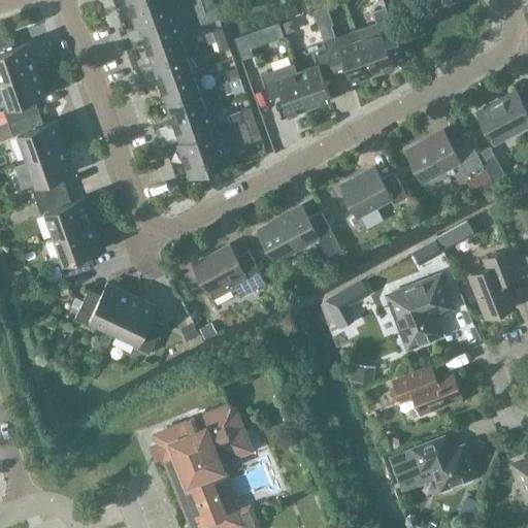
[(138,25),(156,19),(149,0),(126,0),(129,7),(130,23),(134,23),(135,26),(138,25)]
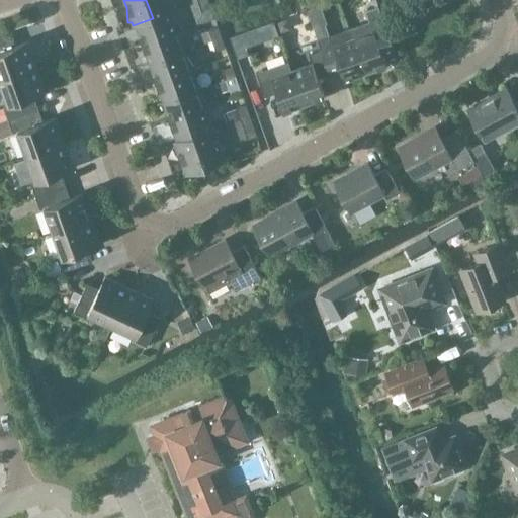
[(170,11),(170,12),(173,11),(172,7),(175,5),(171,0),(146,0),(153,18),(170,11)]
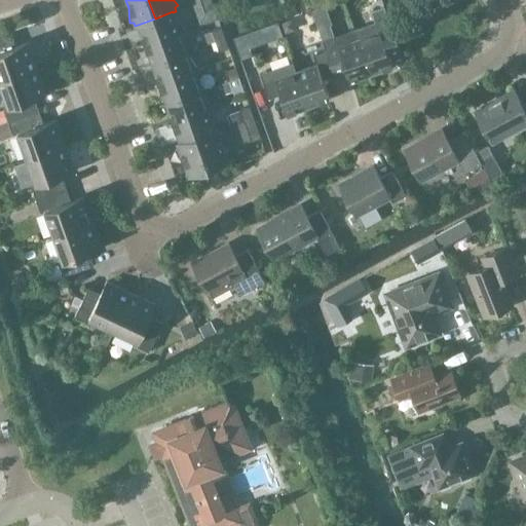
[(211,0),(203,0),(201,1),(204,12),(215,8),(211,0)]
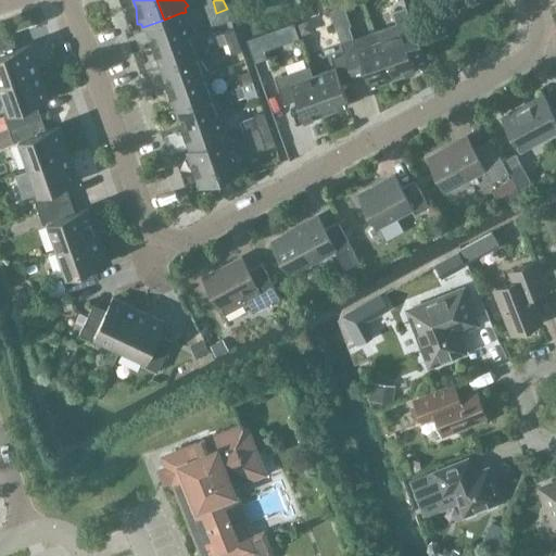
[(343,7),(332,11),(336,22),(348,19),(343,7)]
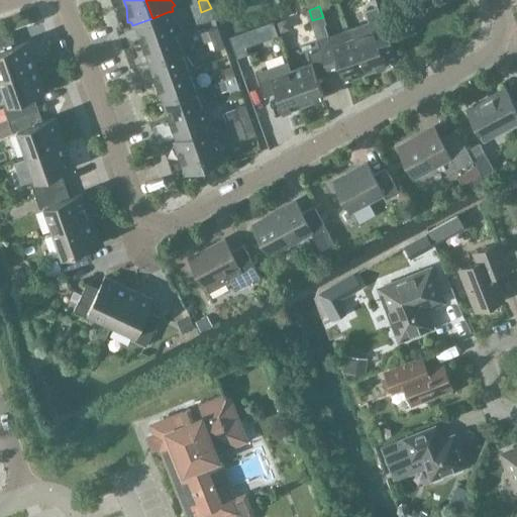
[(348,27),(365,73),(386,66),(383,57),(394,53),(377,6),(365,10),(369,21),(348,27)]
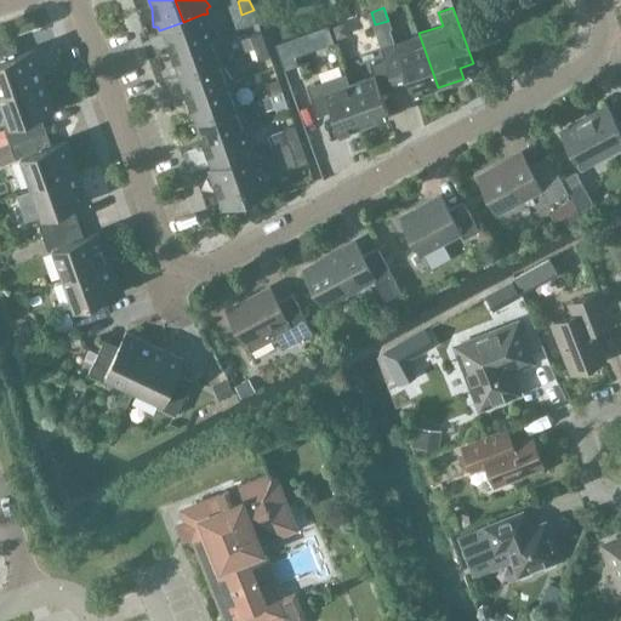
[(205,17),(204,15),(204,13),(183,22),(163,29),(171,52),(212,38),(211,34),(215,32),(205,17)]
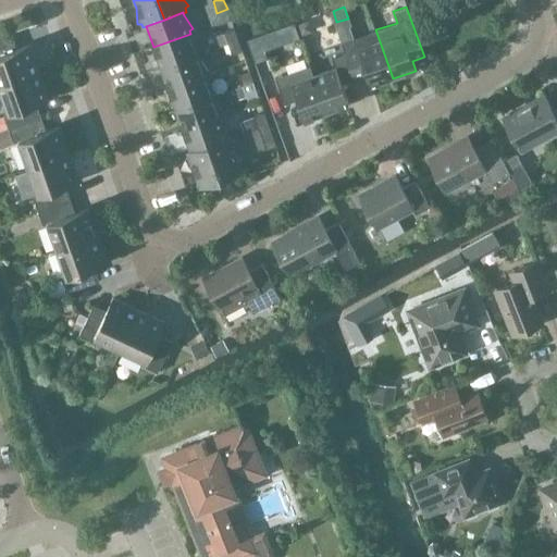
[(308,20),(297,24),(301,34),(311,31),(308,20)]
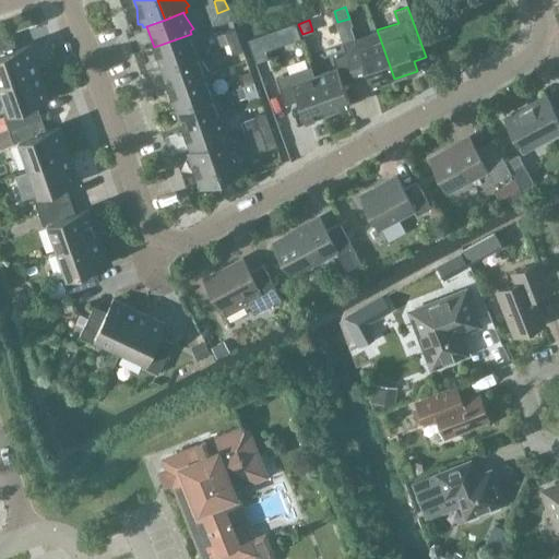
[(228,44),(239,39),(235,28),(225,33),(225,34),(217,36),(221,46),(228,44)]
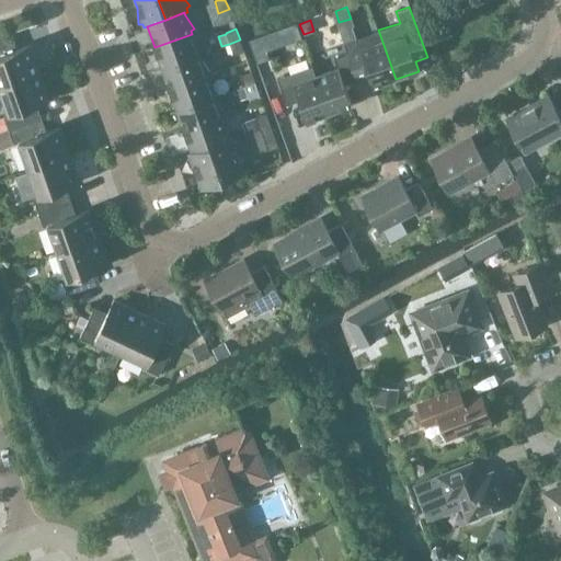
[(373,87),(396,79),(378,30),(343,43),(347,54),(356,80),(357,81),(369,77),(373,87)]
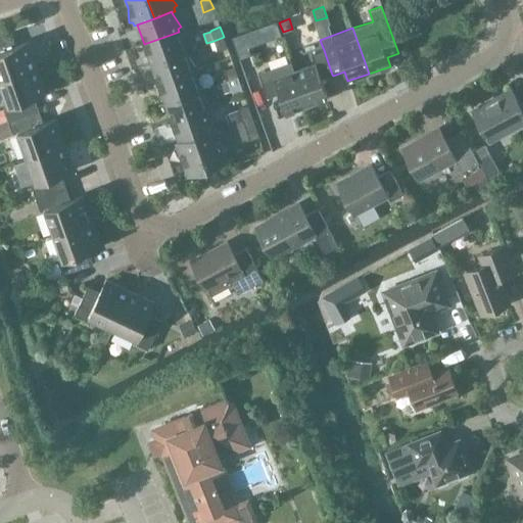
[(255,31),(245,35),(248,45),(258,41),(255,31)]
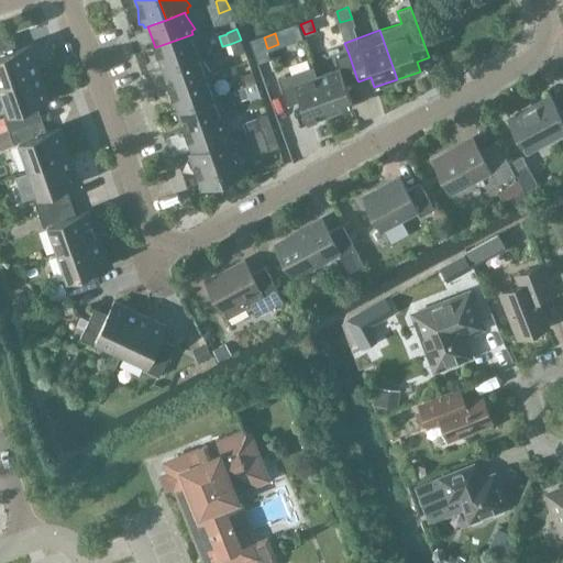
[(162,68),(200,55),(199,52),(198,36),(194,36),(192,34),(155,47),(162,68)]
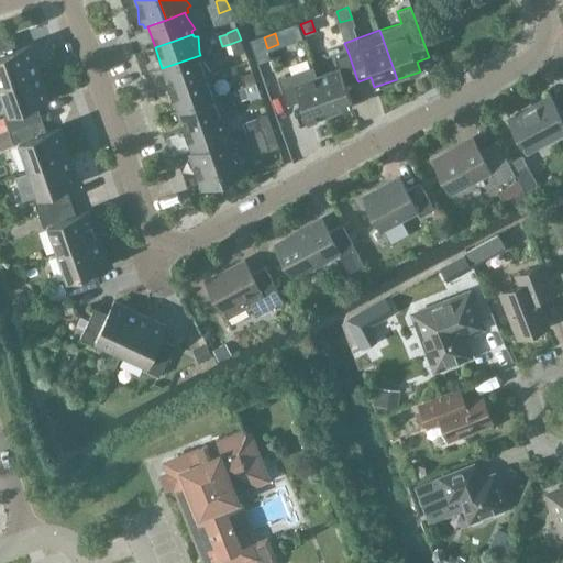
[(249,41),(257,64),(269,59),(266,52),(261,36),(249,41)]
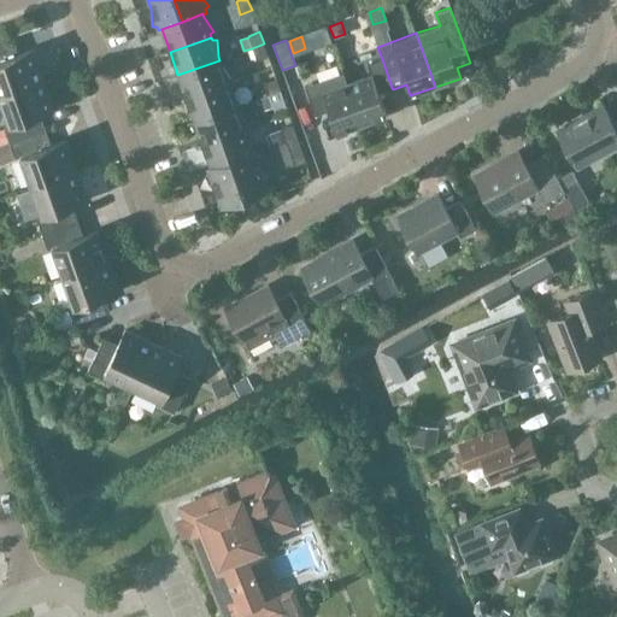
[(9,41),(0,43),(0,94),(45,80),(34,50),(13,56),(9,41)]
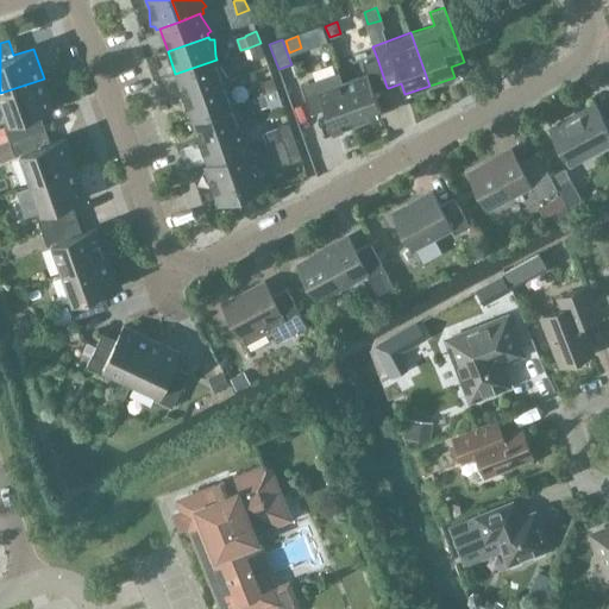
[(261,43),(249,48),(253,60),(264,56),(261,43)]
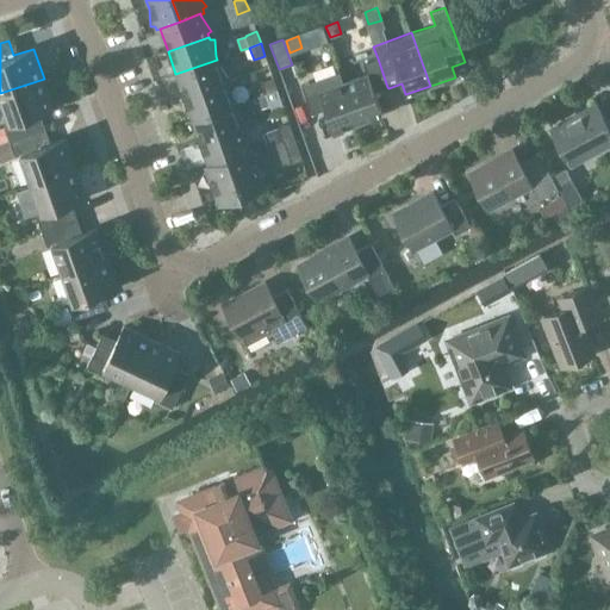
[(387,87),(378,58),(363,63),(367,74),(343,83),(358,124),(383,116),(374,92),(387,87)]
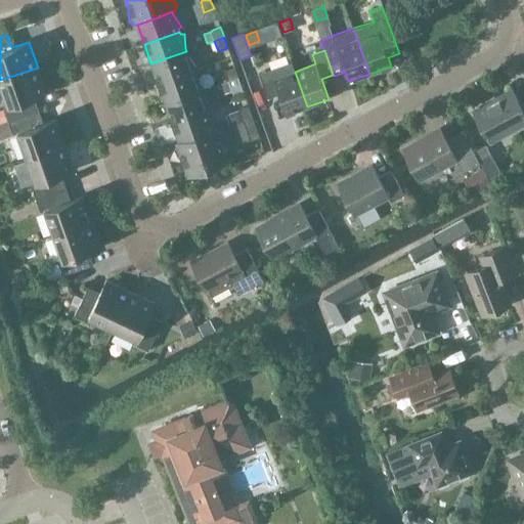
[(158,84),(193,71),(192,69),(195,66),(187,53),(186,51),(150,63),(158,84)]
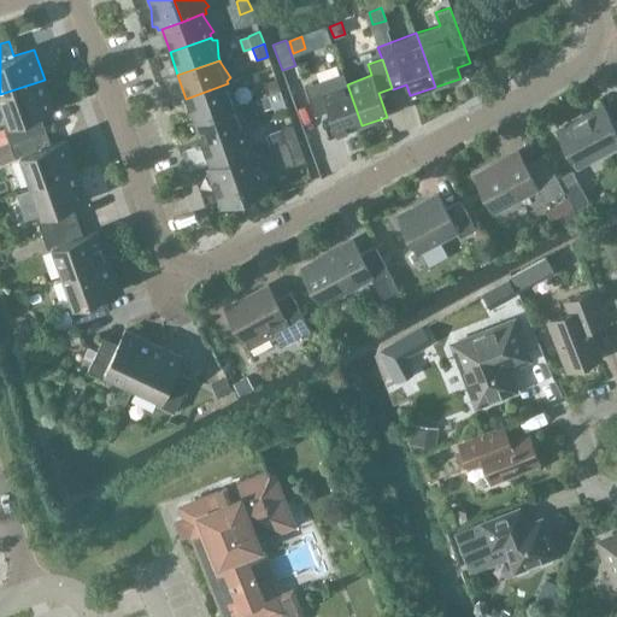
[(58,62),(45,66),(47,74),(60,70),(58,62)]
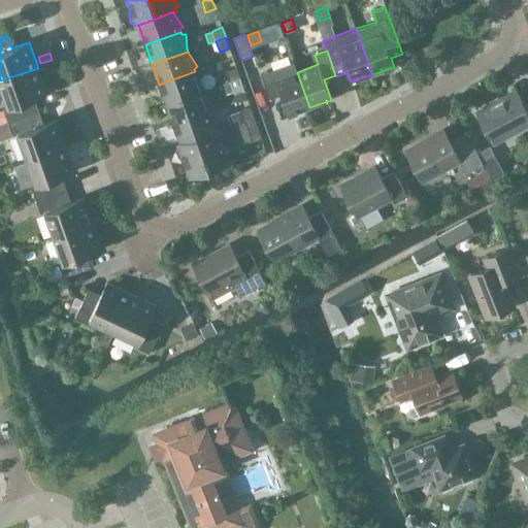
[(230,80),(239,77),(236,67),(226,70),(230,80)]
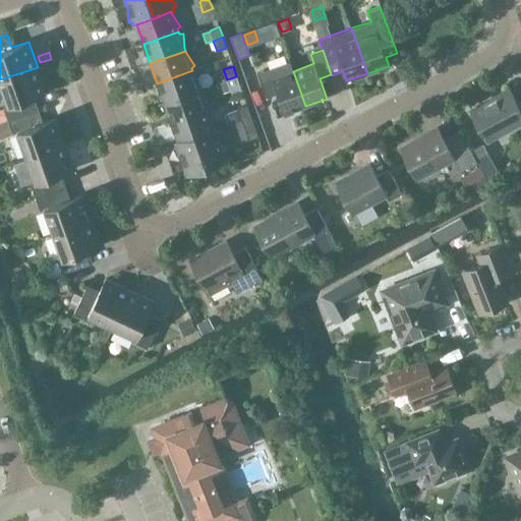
[(38,67),(0,79),(0,83),(7,106),(8,107),(4,109),(8,120),(34,111),(30,99),(46,93),(38,67)]
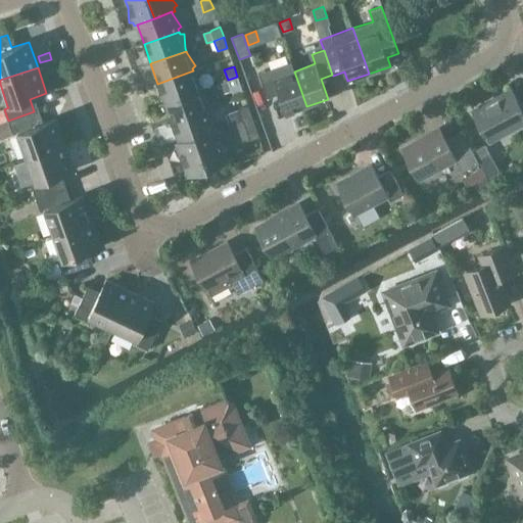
[(306,106),(294,72),(274,79),(271,69),(258,74),(267,98),(278,94),(285,113),(306,106)]
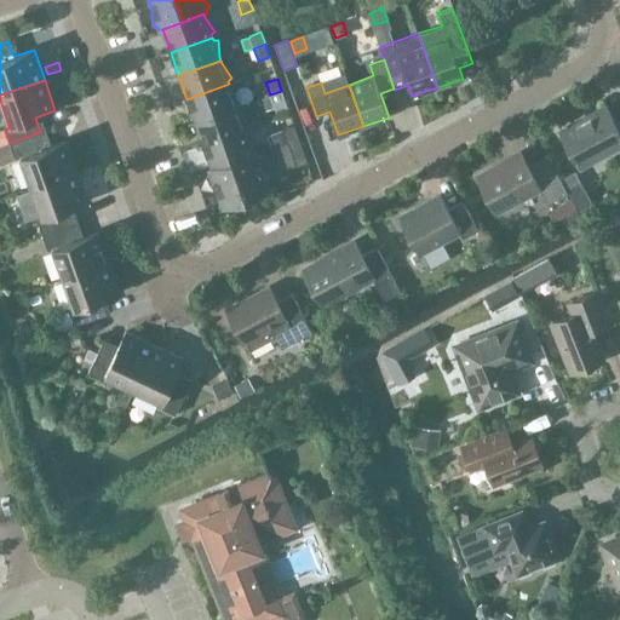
[(195,122),(236,107),(235,104),(234,86),(229,87),(229,84),(187,99),(195,122)]
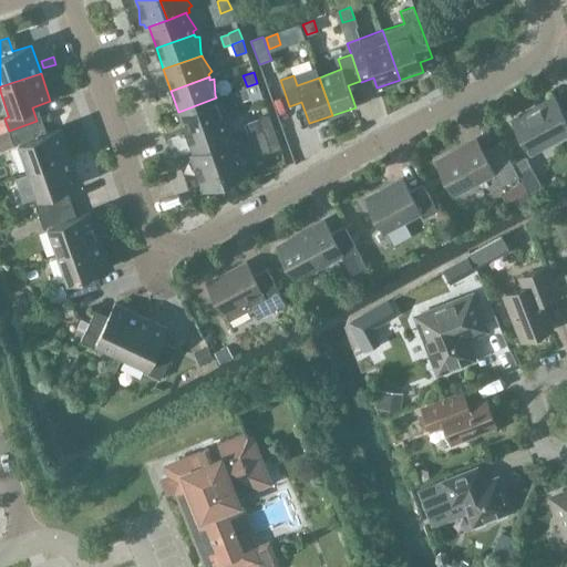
[(257,83),(247,86),(250,98),(261,94),(257,83)]
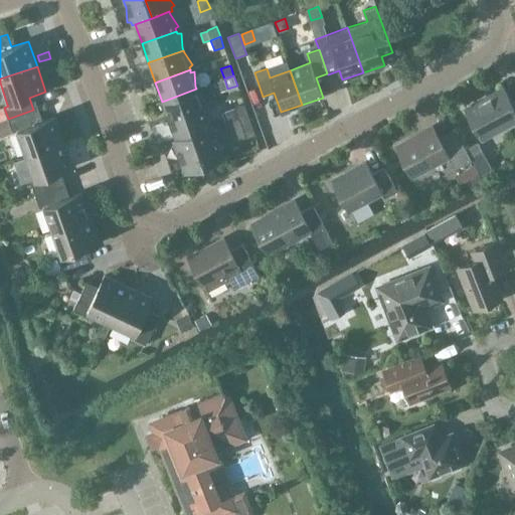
[(169,121),(203,108),(202,106),(205,104),(197,92),(196,89),(162,102),(169,121)]
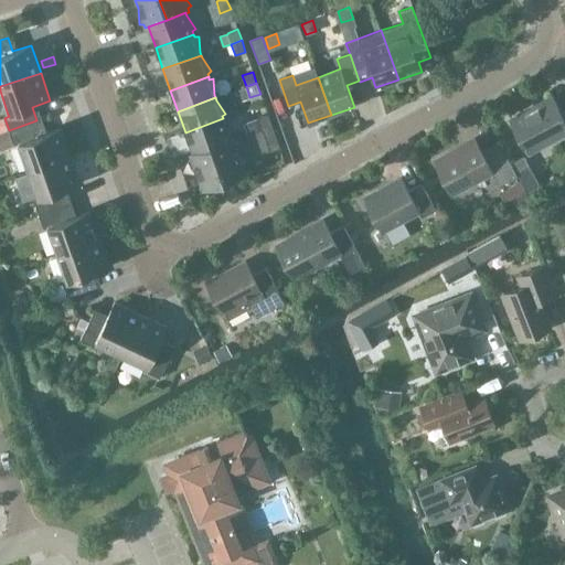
[(564,106),(560,109),(553,98),(510,120),(528,152),(564,131),(564,106)]
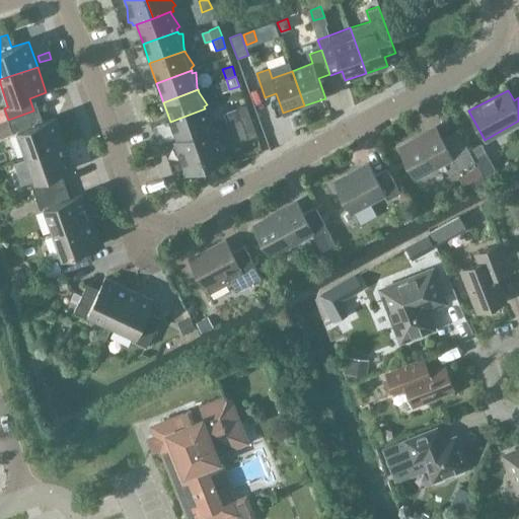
[(240,119),(249,115),(245,104),(236,108),(240,119)]
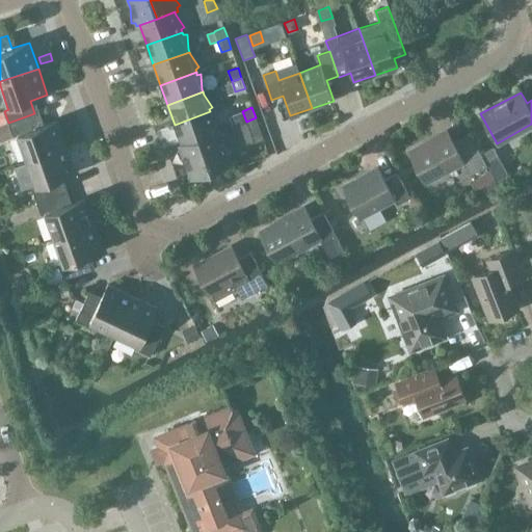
[(4,111),(0,112),(0,126),(8,123),(4,111)]
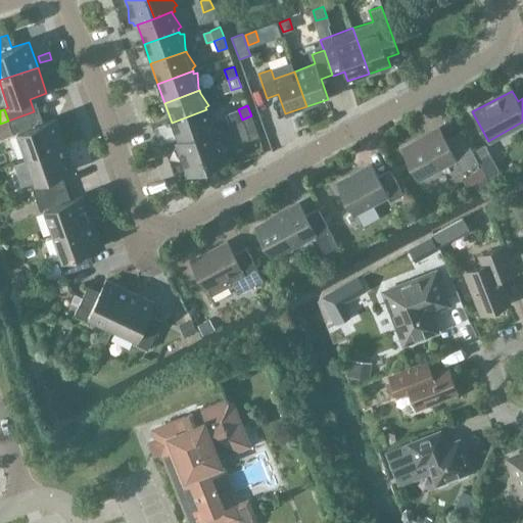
[(214,130),(214,129),(212,127),(211,112),(207,112),(206,109),(172,123),(178,141),(179,142),(196,136),(214,130)]
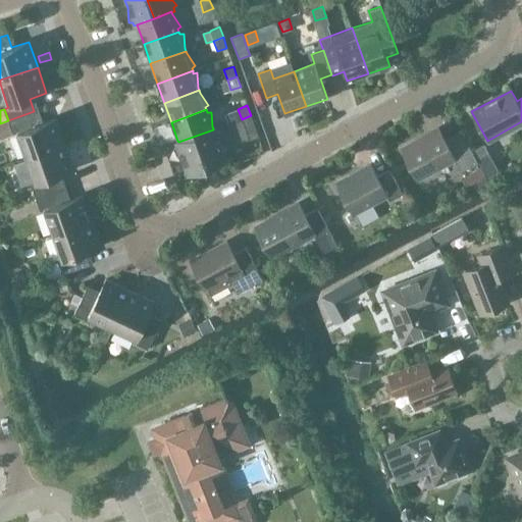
[(0,123),(0,138),(12,134),(17,133),(25,157),(64,144),(55,118),(39,123),(34,111),(8,120),(0,123)]
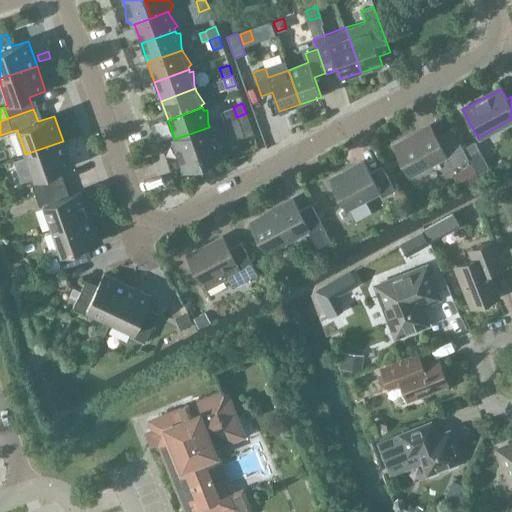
[(240,127),(250,123),(246,113),(237,117),(240,127)]
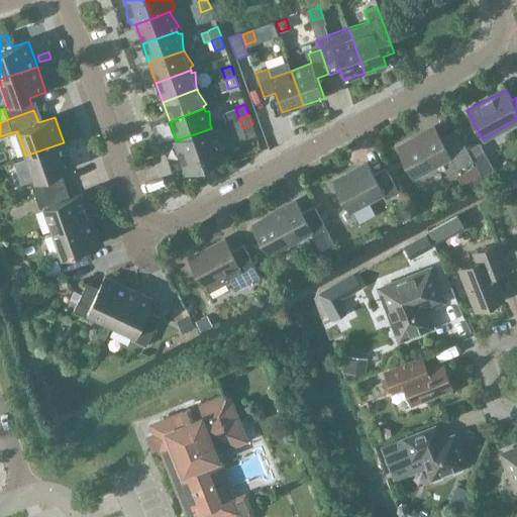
[(252,124),(242,128),(246,138),(255,135),(252,124)]
